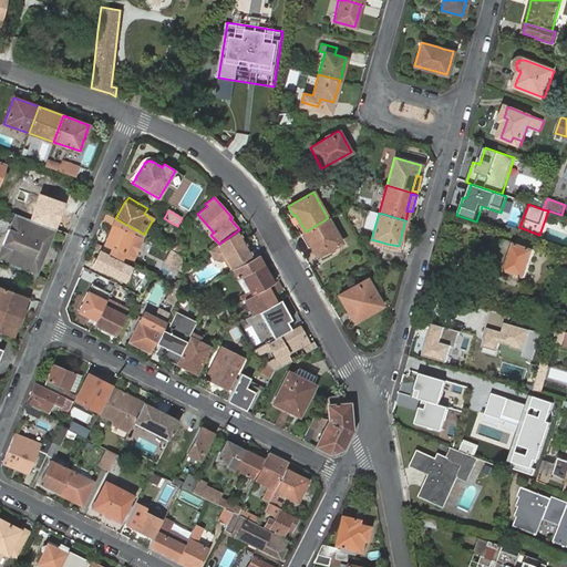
[(19,215),(14,214),(0,249),(0,261),(26,271),(38,276),(57,229),(52,228),(47,243),(37,238),(31,251),(41,255),(35,270),(1,258),(19,215)]
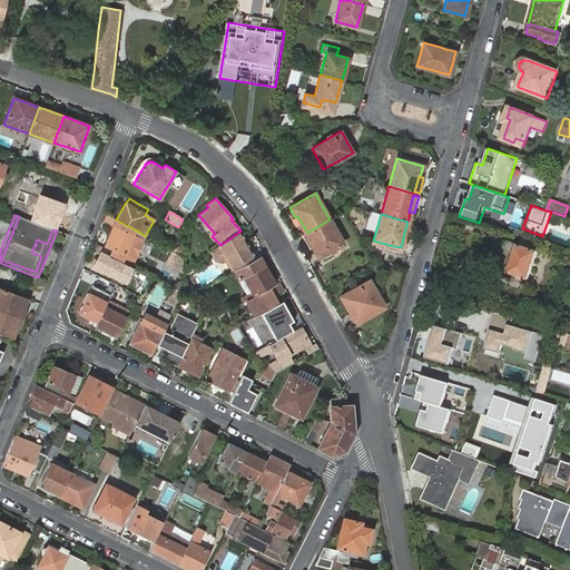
[(52,229),(19,216),(1,259),(36,272),(41,256),(31,253),(37,239),(47,244),(52,229)]
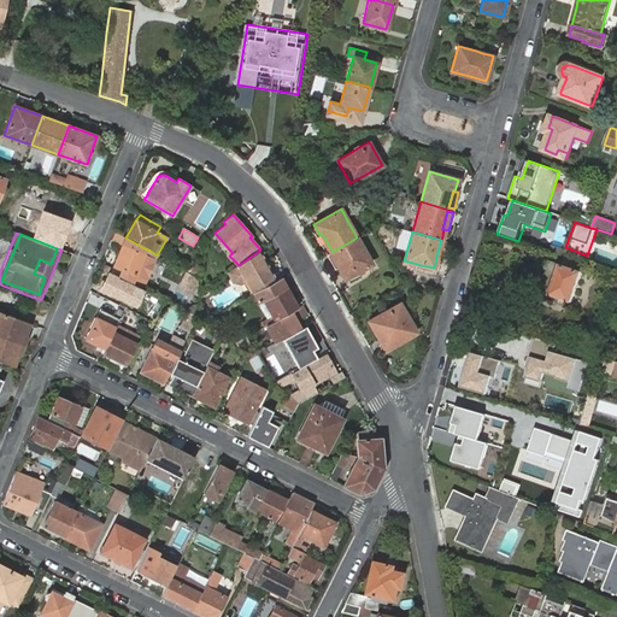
[(145,248),(125,238),(123,245),(113,266),(134,275),(147,280),(157,256),(152,252),(145,248)]
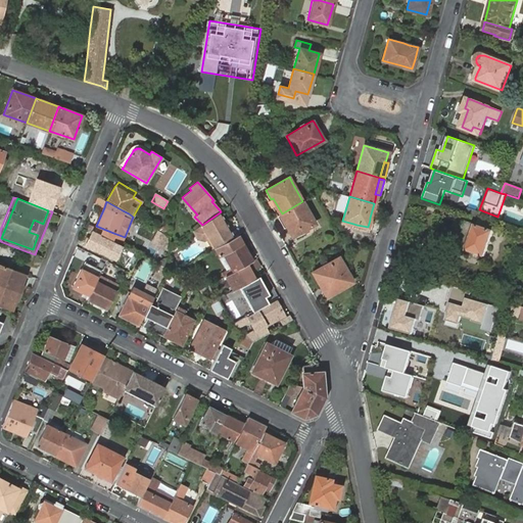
[(315,224),(302,201),(282,214),(288,226),(286,227),(292,236),(294,235),(303,230),(306,228),(315,224)]
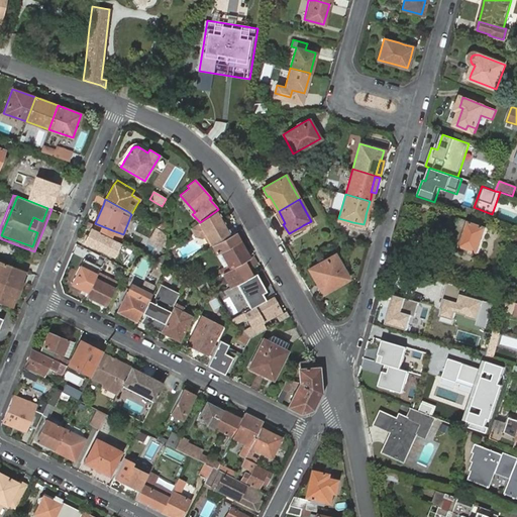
[(217,210),(200,222),(190,228),(195,235),(203,237),(205,236),(207,234),(209,239),(208,242),(210,246),(211,245),(215,242),(228,235),(224,228),(226,226),(225,223),(223,225),(222,222),(223,221),(217,210)]
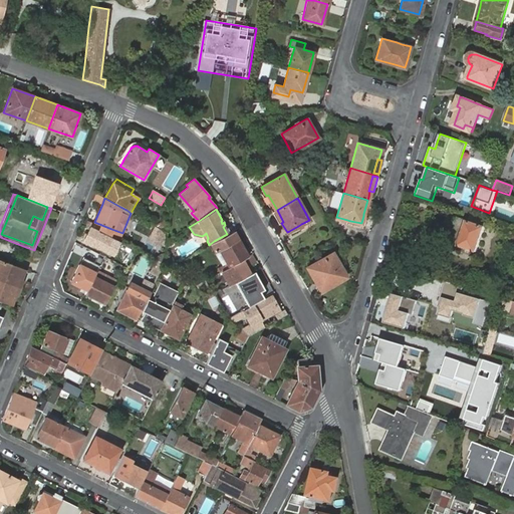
[(483,226),(486,219),(471,213),(468,221),(483,226)]
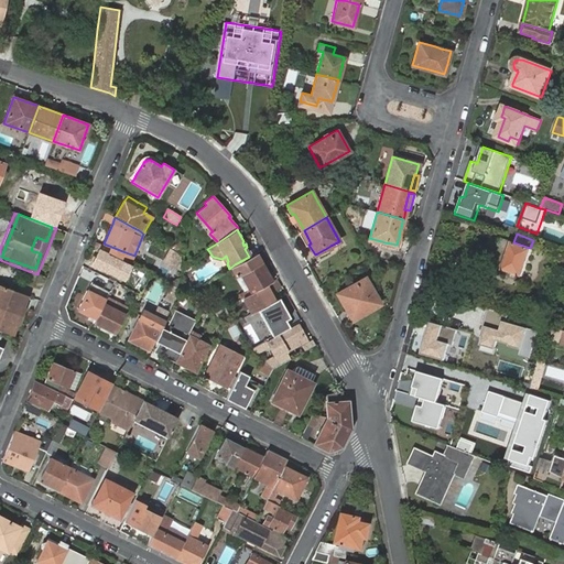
[(403,236),(399,235),(399,237),(397,245),(384,242),(383,247),(399,250),(403,236)]
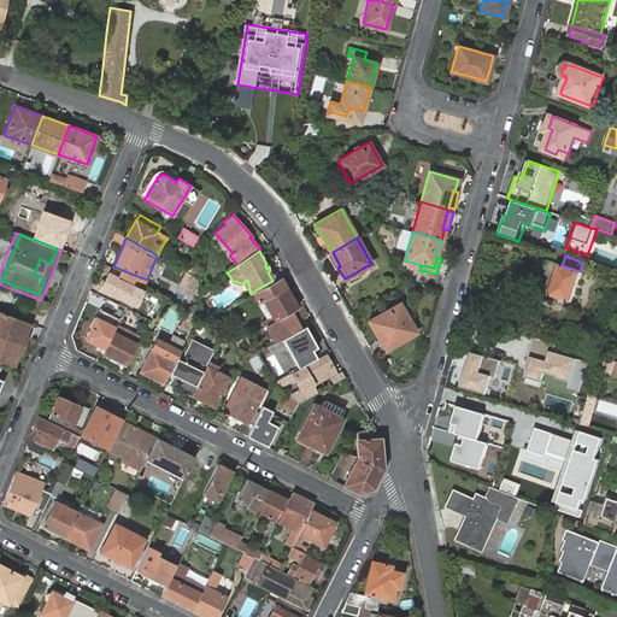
[(582,271),(580,271),(565,266),(565,265),(554,297),(577,304),(588,274),(582,271)]
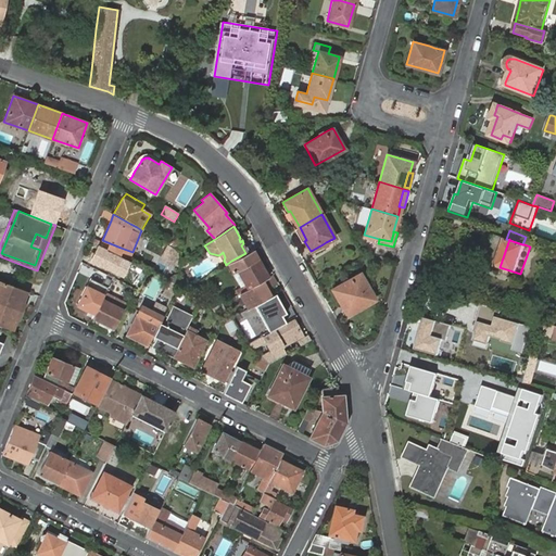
[(178,251),(179,240),(168,245),(169,245),(178,251)]
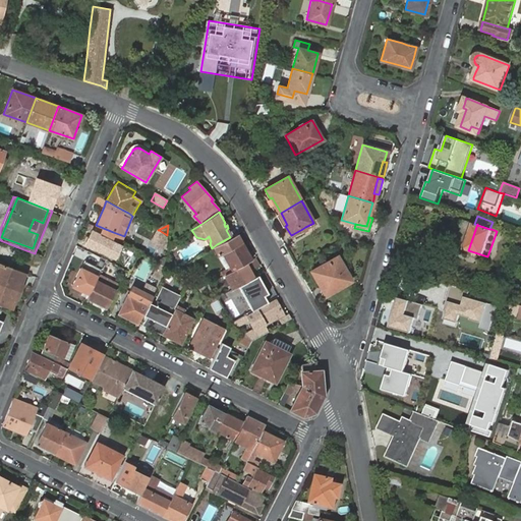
[(167,236),(167,235),(159,230),(153,241),(161,246),(167,236)]
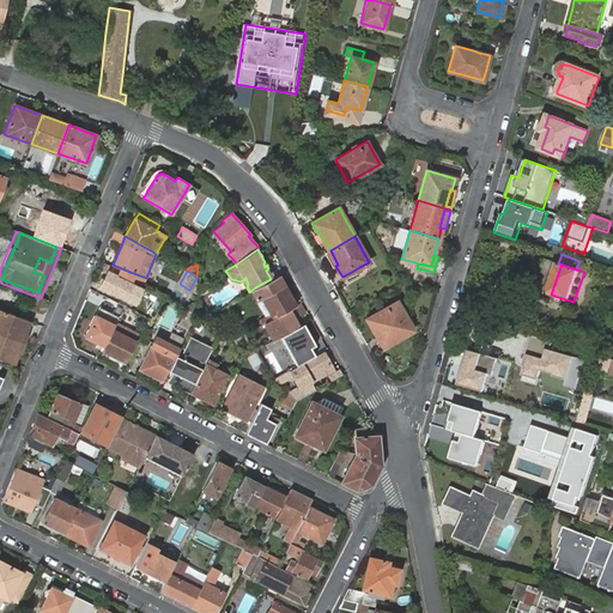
[(99,286),(104,289),(134,303),(139,295),(133,291),(135,285),(108,272),(103,280),(99,286)]
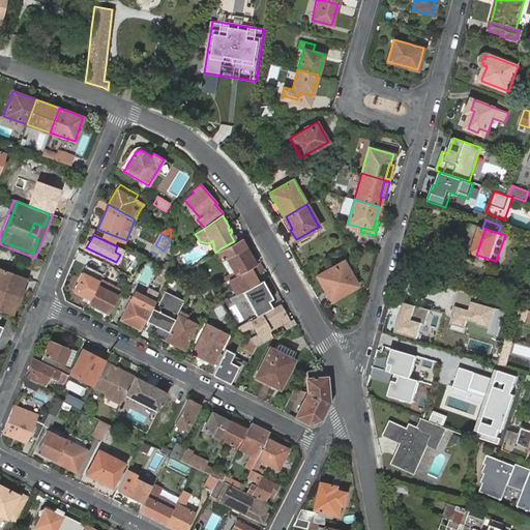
[(227,281),(230,278),(236,275),(256,264),(246,246),(240,238),(237,239),(234,241),(221,248),(226,258),(234,271),(225,276),(227,281)]
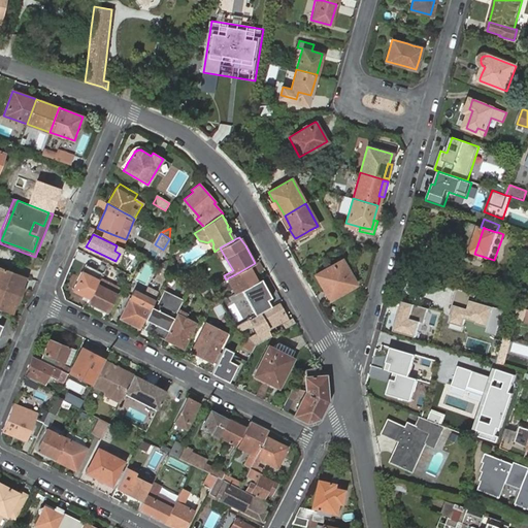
[(31,267),(35,258),(24,253),(20,263),(31,267)]
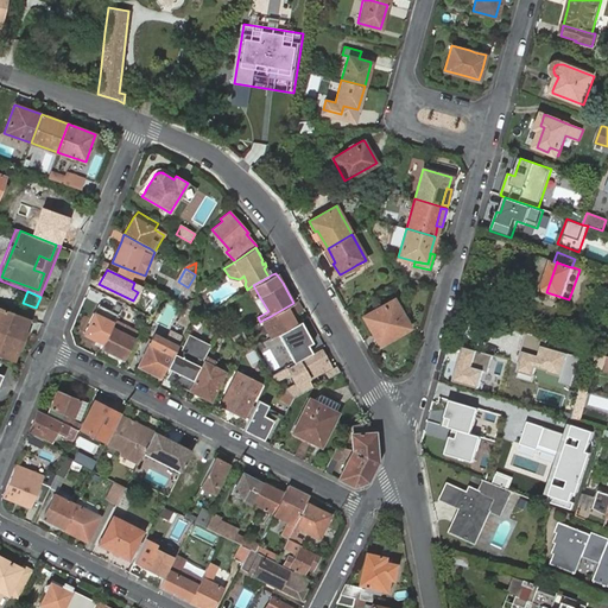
[(393,298),(362,316),(375,337),(379,344),(404,331),(410,327),(407,322),(401,312),(398,308),(393,298)]
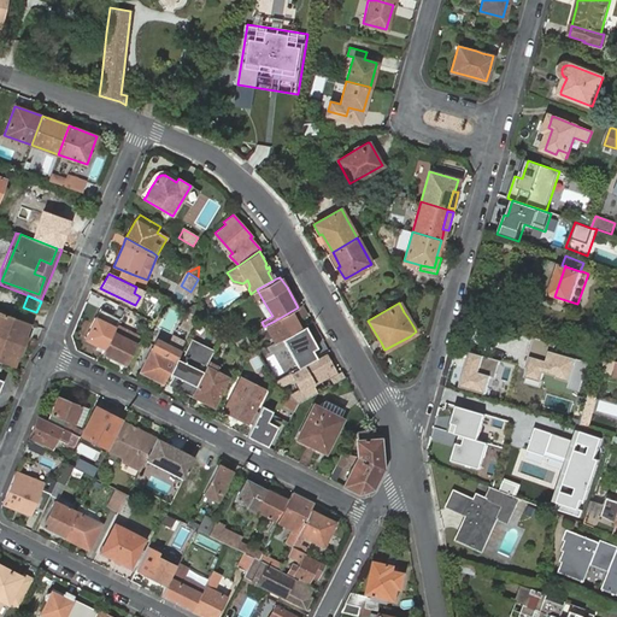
[(186,311),(197,317),(199,311),(198,305),(186,311)]
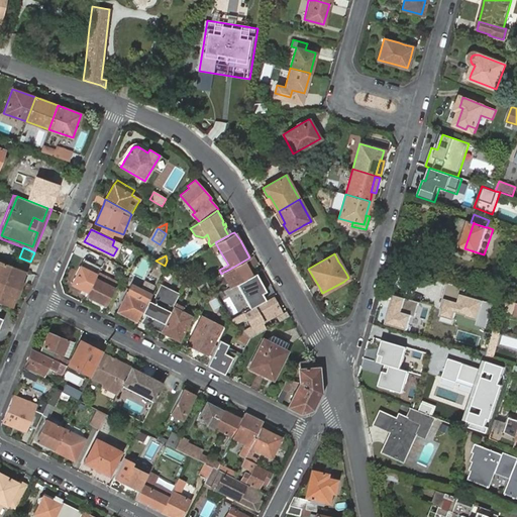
[(256,263),(252,255),(249,257),(230,269),(224,272),(232,286),(251,275),(247,269),(250,267),(256,263)]
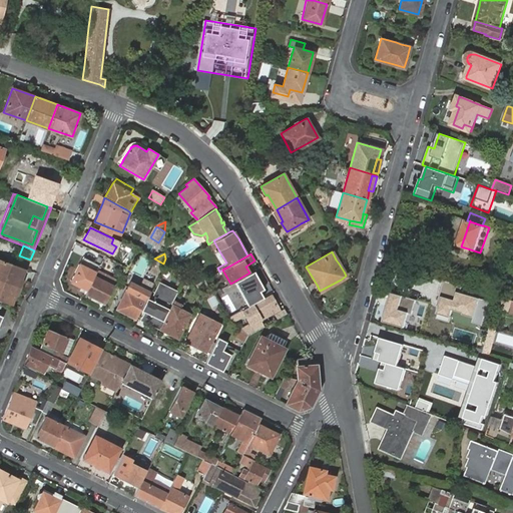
[(70,282),(86,290),(93,276),(95,273),(96,271),(99,265),(83,257),(79,265),(70,282)]
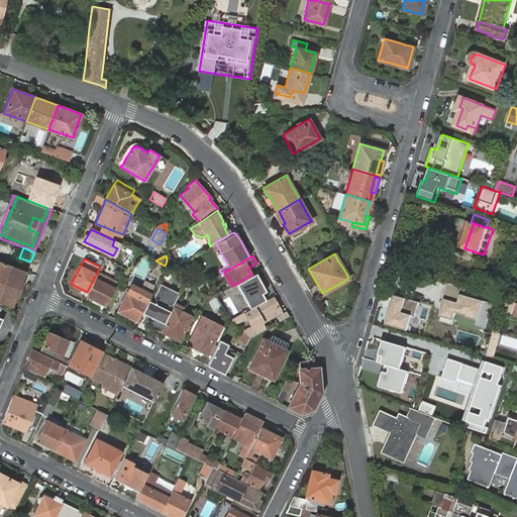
[(0,261),(0,282),(18,289),(20,282),(16,280),(17,277),(19,279),(22,270),(0,261)]
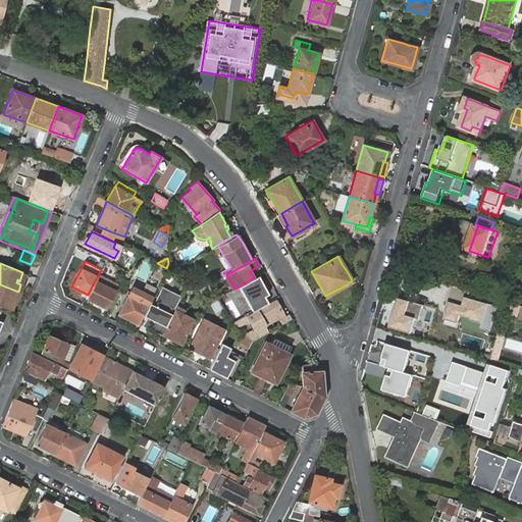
[(16,282),(20,284),(24,273),(22,272),(19,281),(17,279),(16,282)]
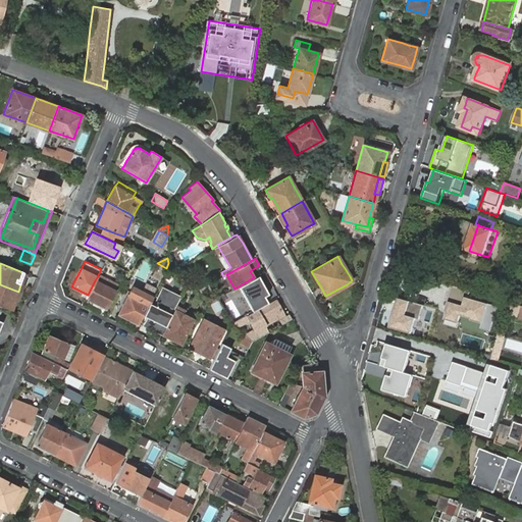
[(95,280),(114,291),(117,285),(98,275),(97,277),(95,280)]
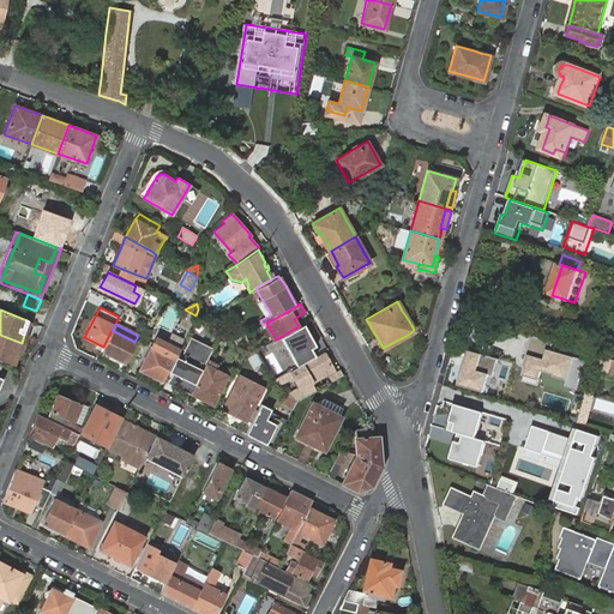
[(103,347),(101,350),(109,355),(115,357),(122,361),(125,362),(134,342),(112,330),(103,347)]
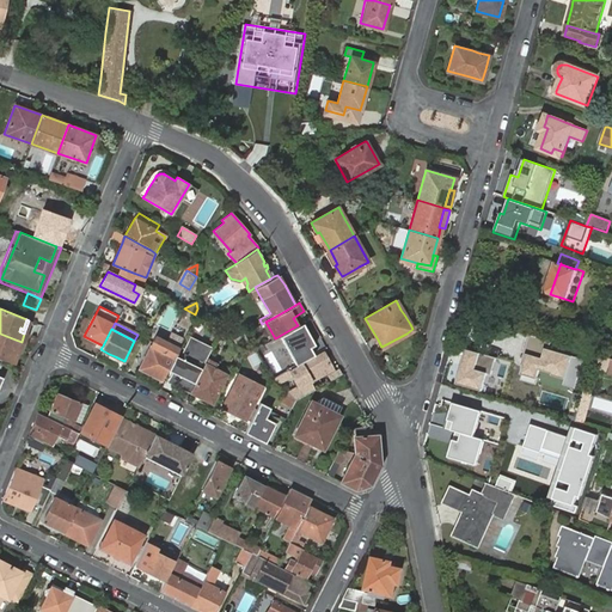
[(0,334),(0,359),(11,362),(14,353),(11,352),(12,349),(18,352),(22,342),(0,334)]
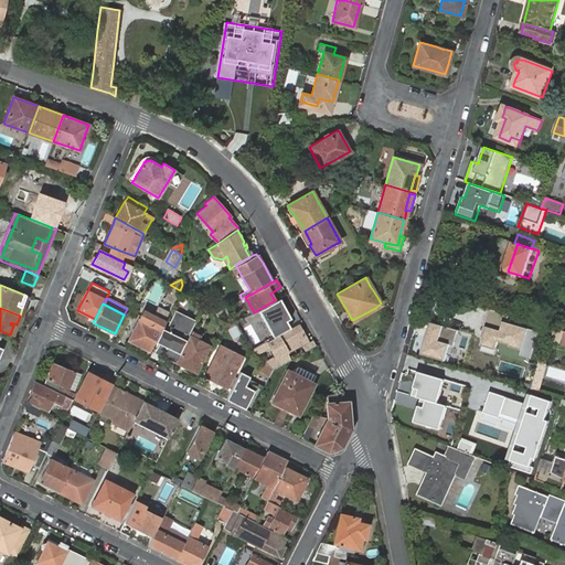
[(214,315),(220,319),(226,315),(224,309),(214,315)]
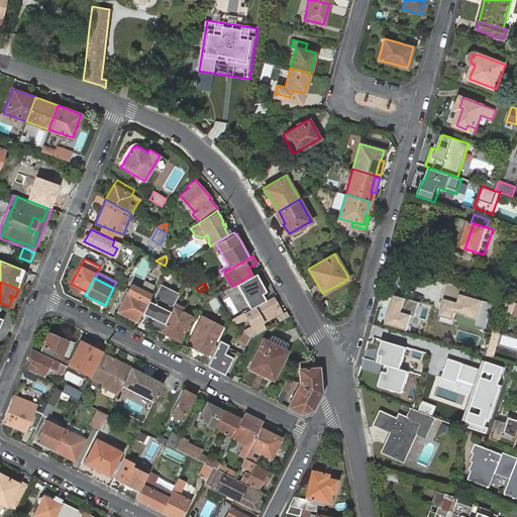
[(117,312),(136,321),(143,308),(146,301),(149,296),(150,294),(131,285),(127,292),(117,312)]
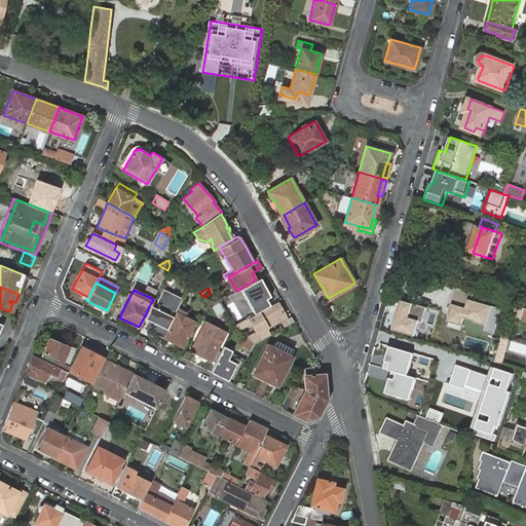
[(163,291),(158,300),(165,303),(170,294),(163,291)]
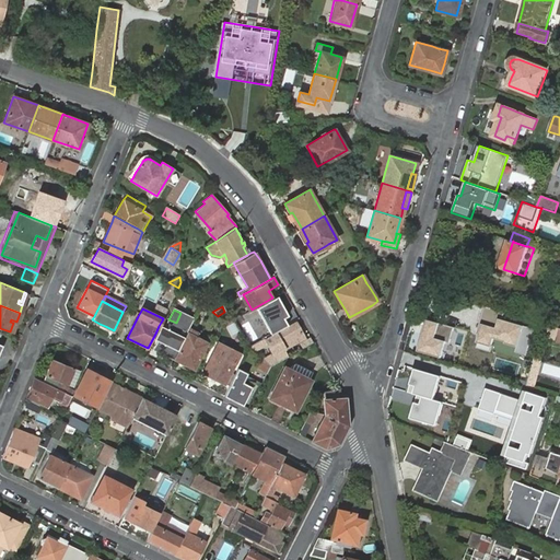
[(154,348),(174,359),(182,341),(186,333),(189,327),(194,319),(181,313),(176,323),(168,319),(154,348)]
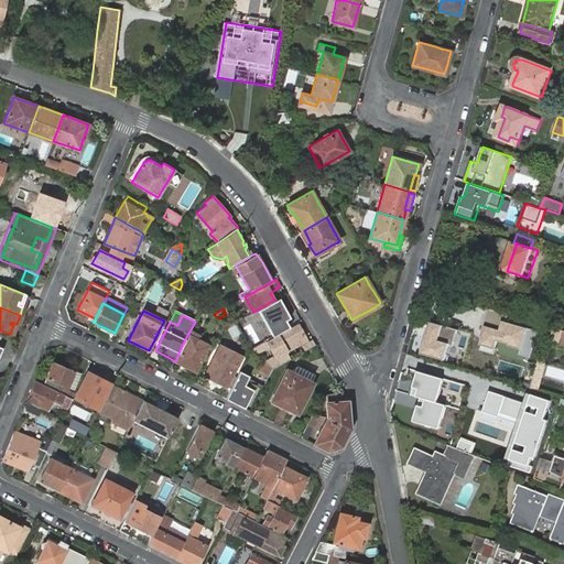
[(275,335),(289,327),(283,316),(269,324),(275,335)]
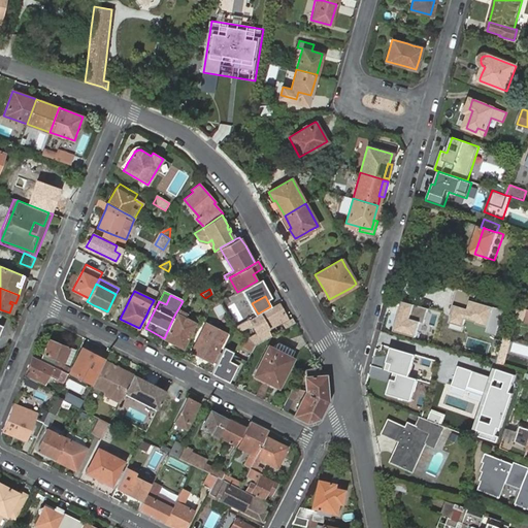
[(468,307),(455,303),(448,327),(462,331),(467,317),(489,324),(487,331),(496,334),(504,308),(471,298),(468,307)]
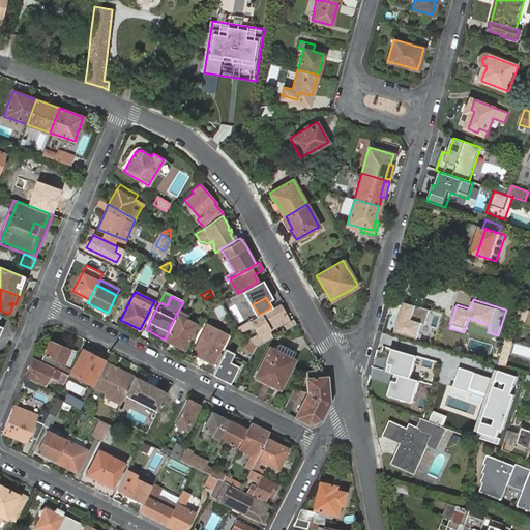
[(416,304),(405,301),(395,331),(418,339),(422,323),(412,320),(416,304)]
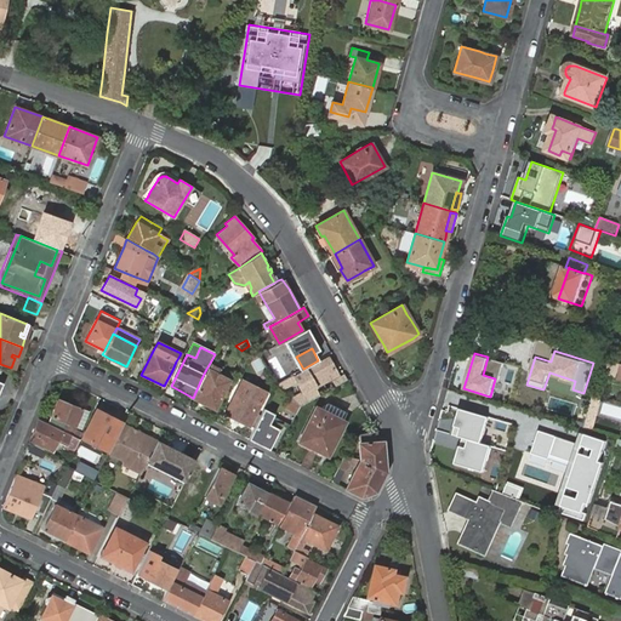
[(291,377),(291,376),(283,381),(277,385),(281,389),(285,387),(286,388),(294,383),(300,393),(291,398),(300,405),(318,396),(314,387),(337,375),(328,358),(291,377)]
